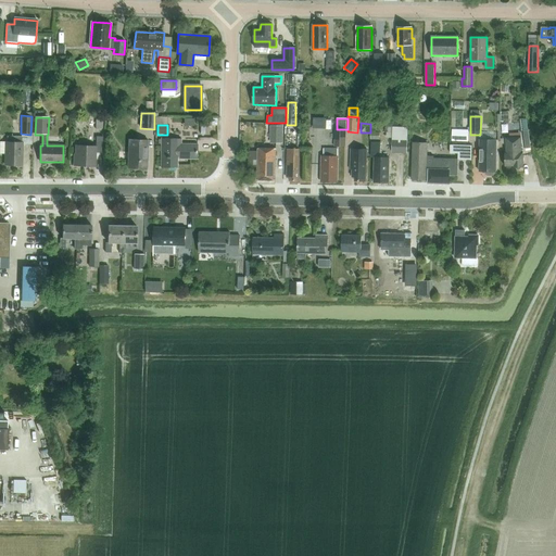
[(283,143),(283,125),(270,125),(270,143),(283,143)]
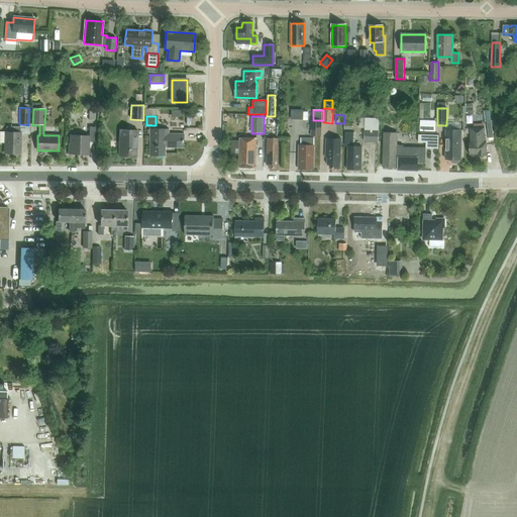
[(379,130),(380,119),(366,118),(365,130),(365,140),(379,141),(379,130)]
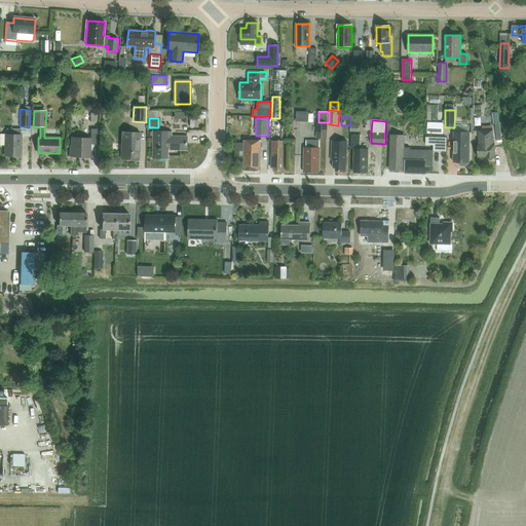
[(329,122),(318,122),(317,122),(317,139),(328,139),(329,122)]
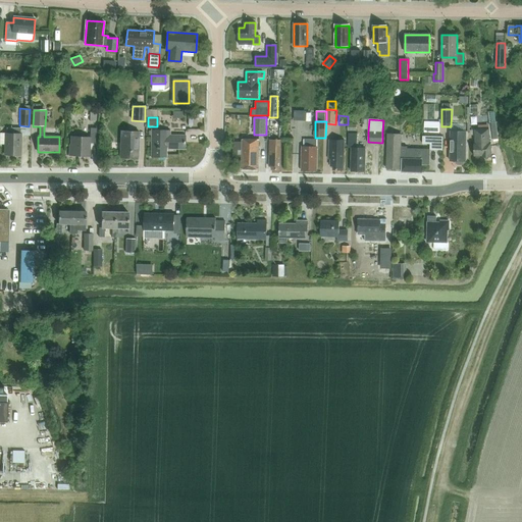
[(439,122),(424,121),(424,133),(439,133),(439,122)]
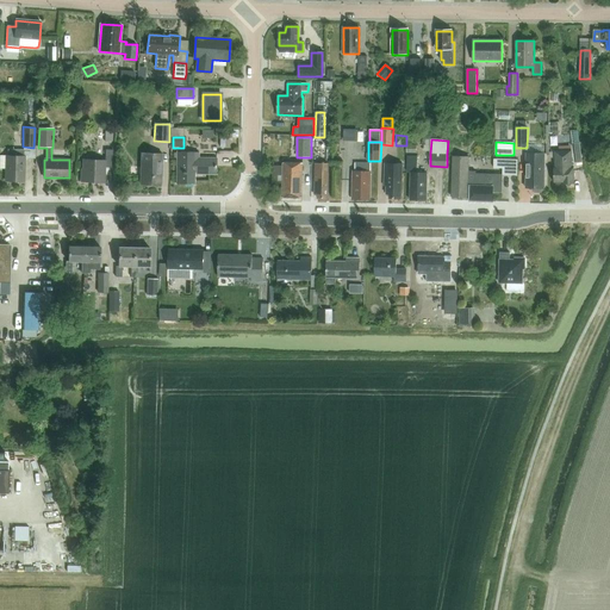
[(0,155),(0,167),(6,168),(5,181),(23,181),(24,150),(7,149),(7,155),(0,155)]
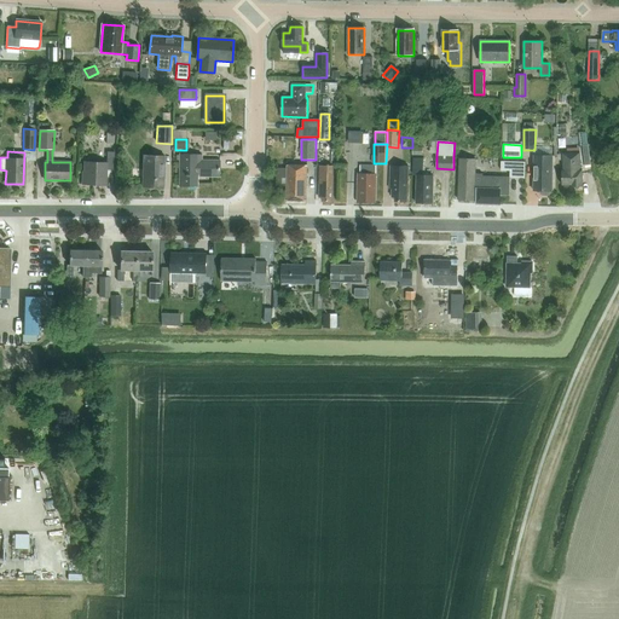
[(114,169),(114,151),(106,151),(106,162),(84,161),(84,172),(82,172),(82,184),(105,185),(106,169),(114,169)]
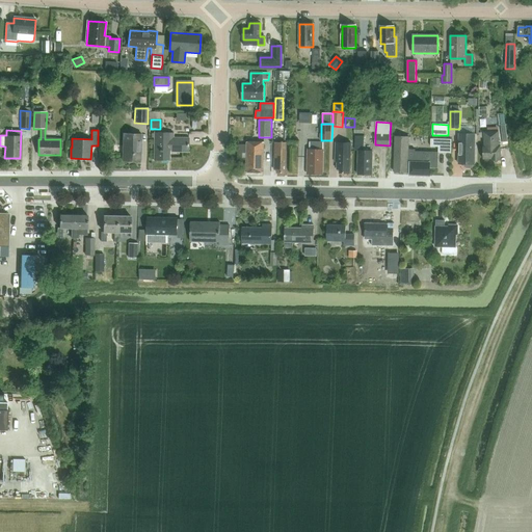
[(491,160),(501,160),(500,147),(499,147),(499,131),(485,132),(483,132),(484,147),(483,147),(483,159),(491,159),(491,160)]
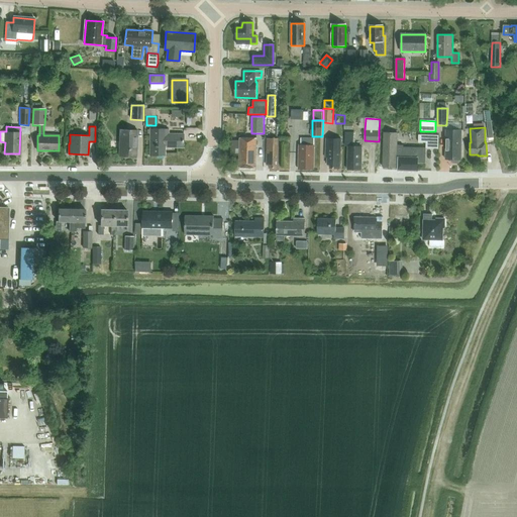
[(184,147),(184,134),(169,133),(169,129),(151,128),(150,156),(165,156),(165,147),(184,147)]
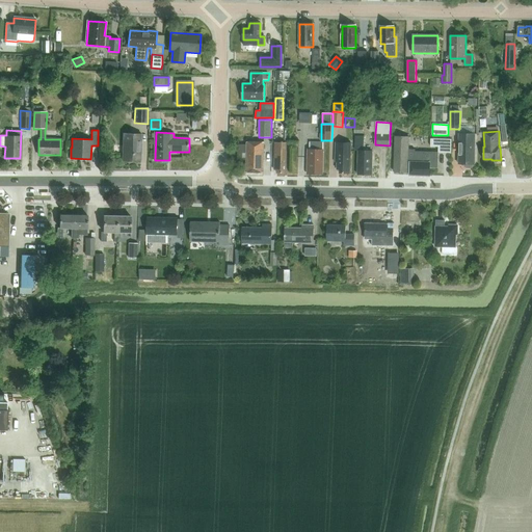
[(140,162),(142,135),(124,134),(123,161),(140,162)]
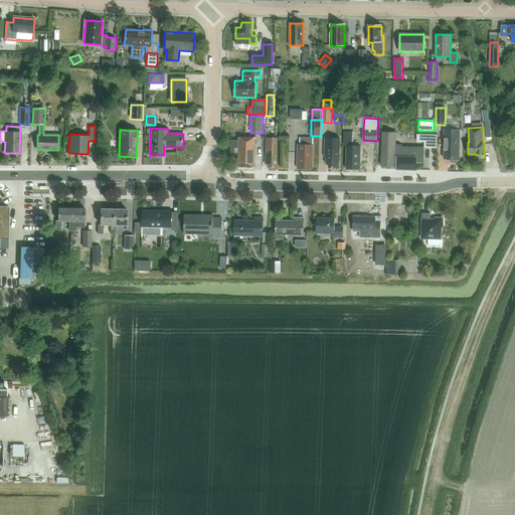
[(445,130),(444,159),(450,159),(450,160),(450,162),(452,163),(456,163),(458,162),(459,160),(459,159),(460,159),(460,130),(445,130)]
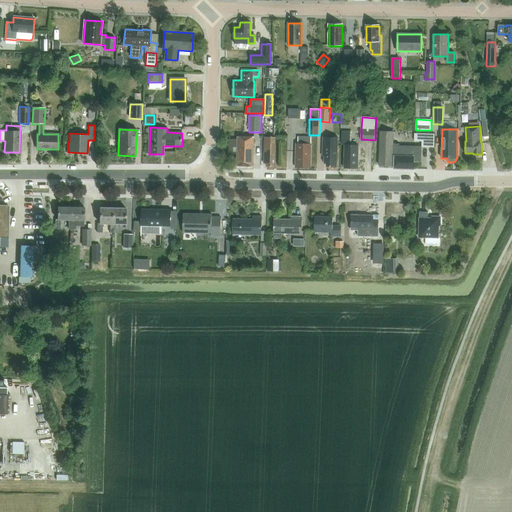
[(358,169),(358,145),(350,145),(350,131),(342,131),(342,145),(345,145),(344,168),(358,169)]
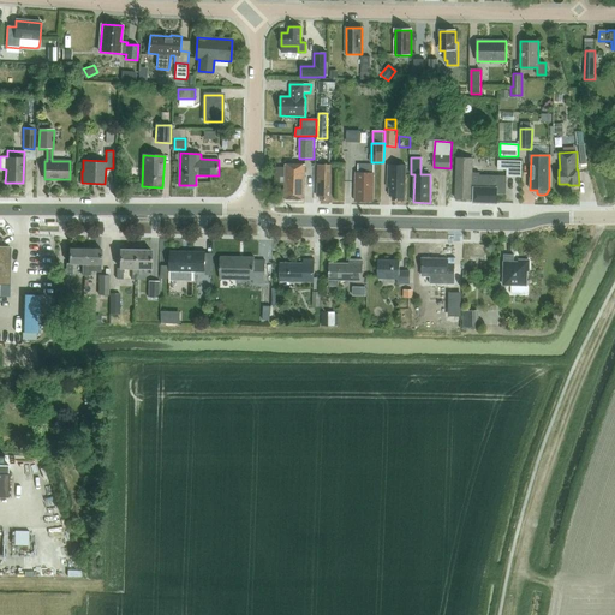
[(482,173),(482,167),(473,166),(473,159),(457,157),(455,199),(471,199),(471,198),(473,198),(473,203),(497,204),(497,195),(506,195),(507,177),(481,175),(481,173),(482,173)]
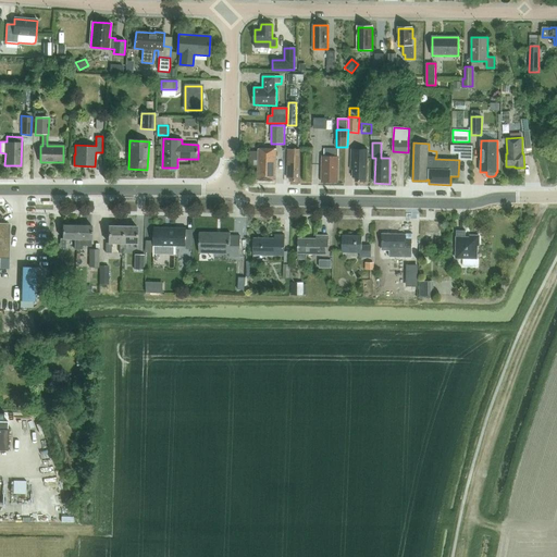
[(450,145),(450,153),(459,153),(459,160),(472,160),(472,146),(450,145)]
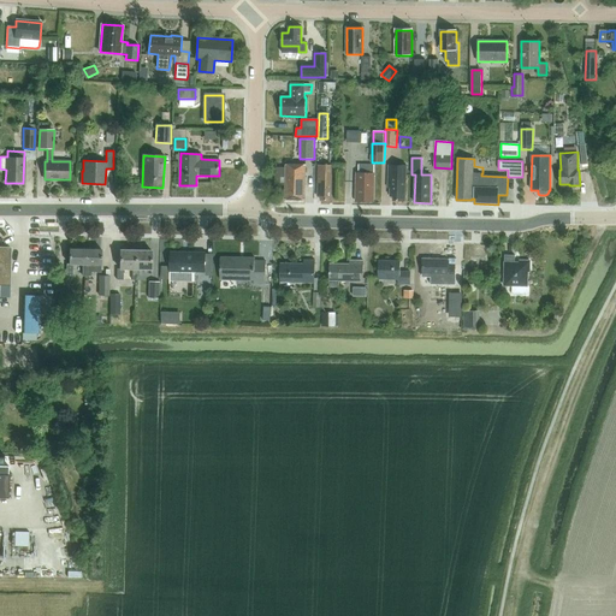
[(304,200),(306,165),(286,164),(285,199),(304,200)]
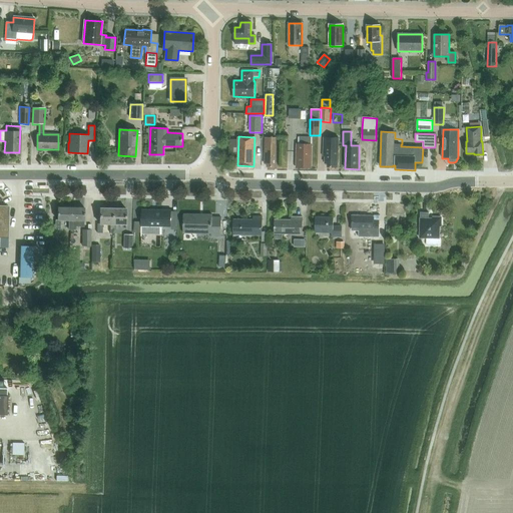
[(266,137),(265,163),(268,163),(268,166),(276,167),(277,138),(266,137)]
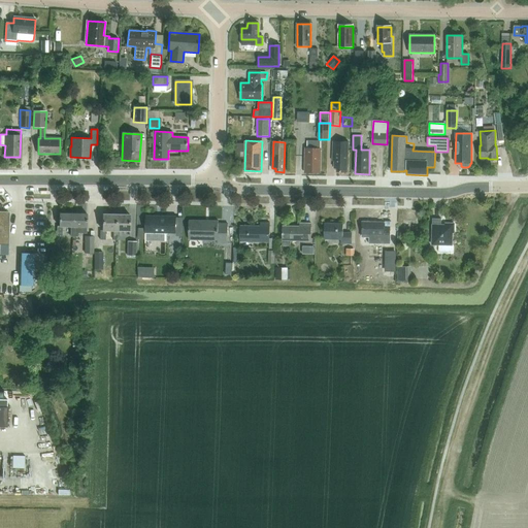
[(305,147),(305,172),(321,173),(321,141),(307,141),(307,147),(305,147)]
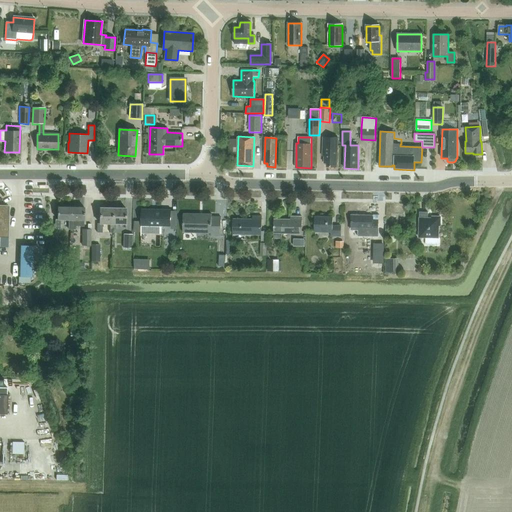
[(323,138),(322,156),(324,156),(324,163),(327,163),(327,167),(337,167),(338,138),(323,138)]
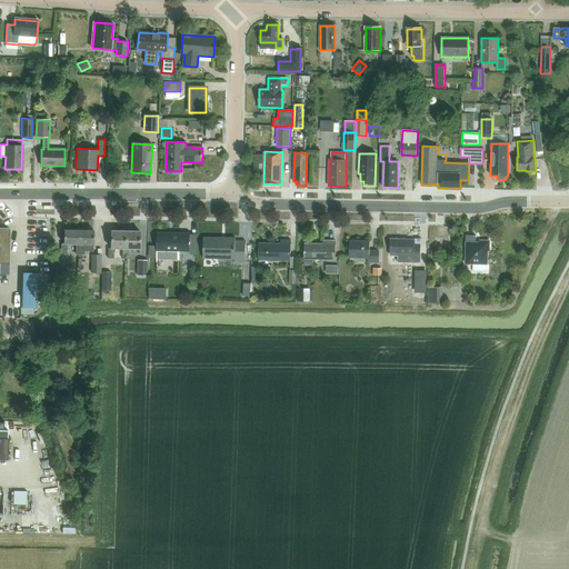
[(0,263),(9,265),(10,229),(0,228),(0,263)]
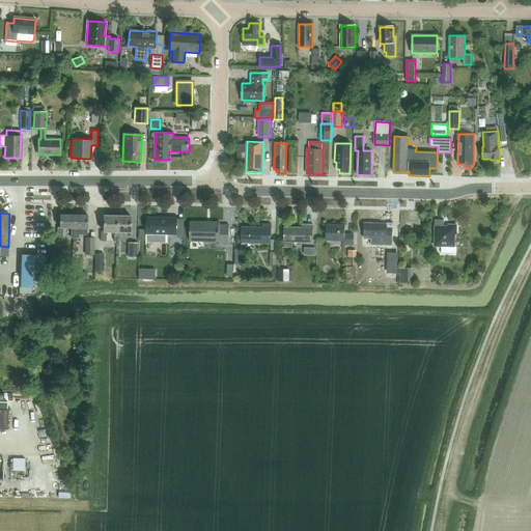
[(74,227),(74,215),(59,214),(59,227),(57,227),(57,236),(62,236),(63,227),(72,227),(74,227)]
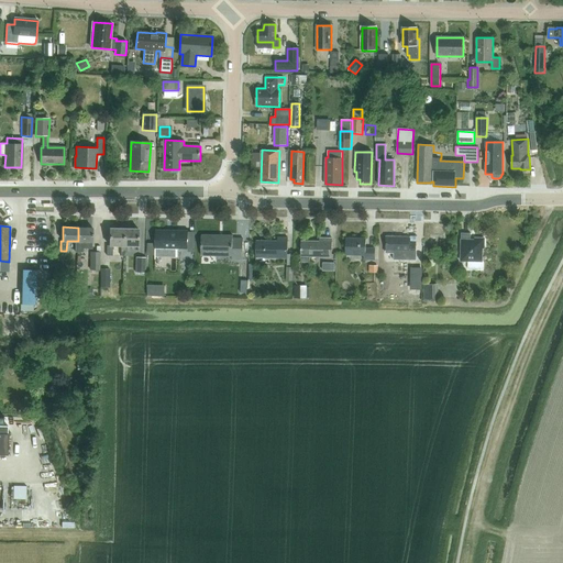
[(84,249),(92,249),(92,228),(78,228),(78,241),(76,241),(75,252),(84,252),(84,249)]
